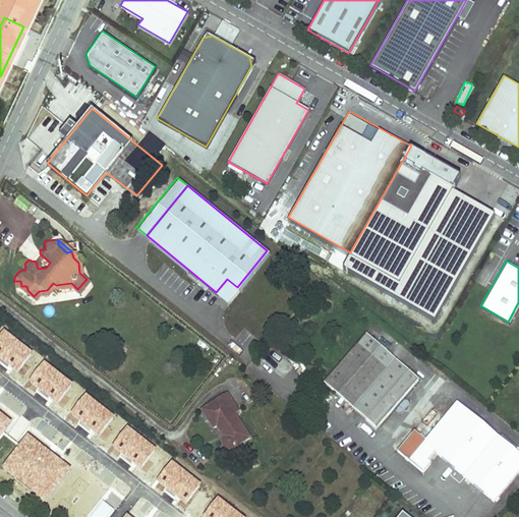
[(237,287),(227,279),(216,292),(226,300),(237,287)]
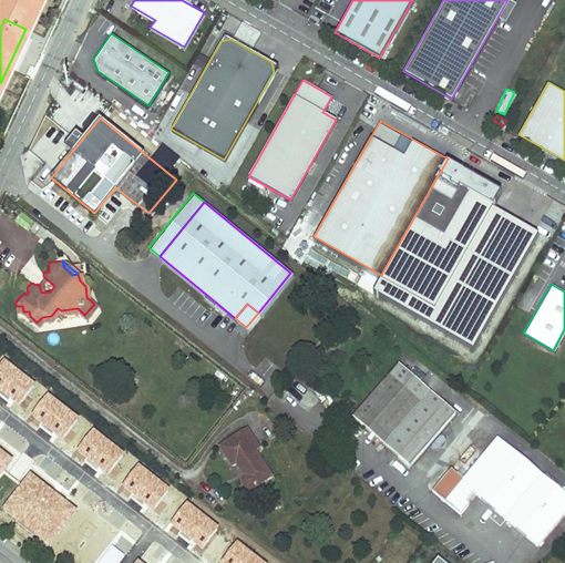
[(0,386),(17,399),(32,378),(1,355),(0,356),(0,386)]
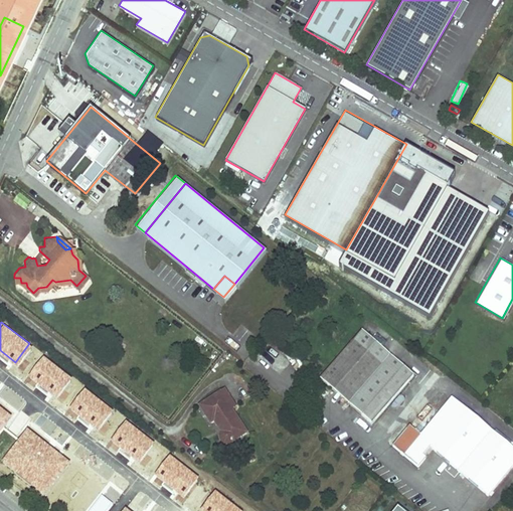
[(351,335),(319,375),(329,383),(333,377),(353,393),(381,359),(351,335)]
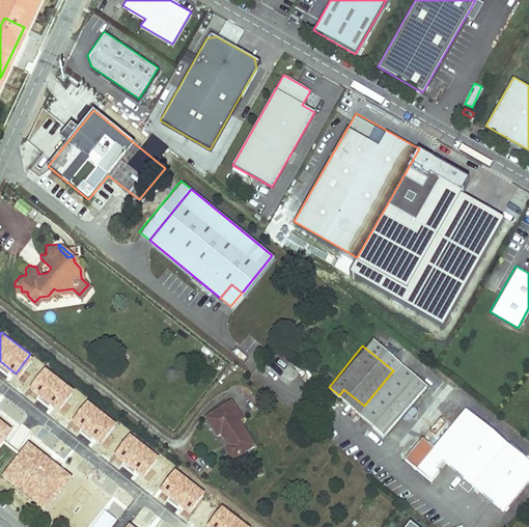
[(29,383),(57,405),(73,386),(44,363),(29,383)]
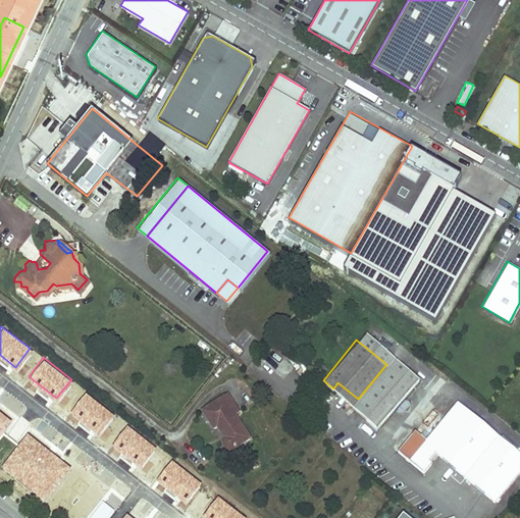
[(377,424),(411,384),(386,364),(358,399),(371,410),(367,416),(377,424)]
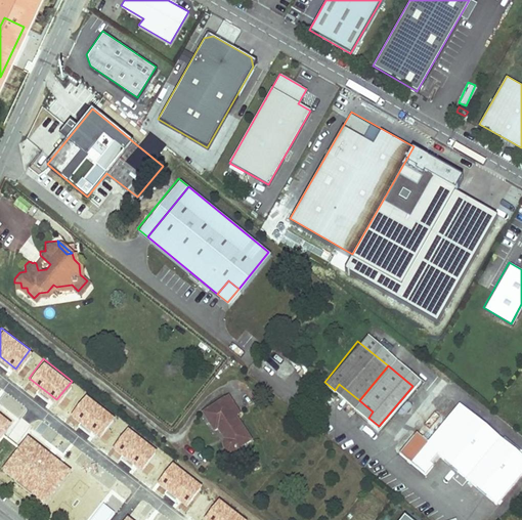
[(339,384),(335,390),(354,406),(359,400),(339,384)]
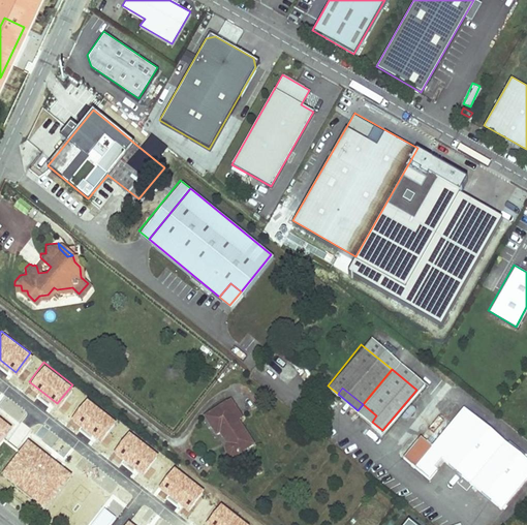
[(70,413),(99,436),(114,417),(86,395),(70,413)]
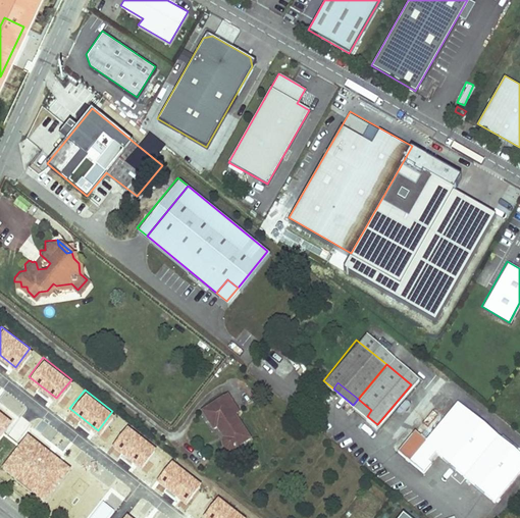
[(225,390),(201,406),(212,423),(215,421),(222,432),(221,435),(221,439),(223,442),(226,445),(228,445),(230,444),(248,433),(231,409),(237,407),(225,390)]
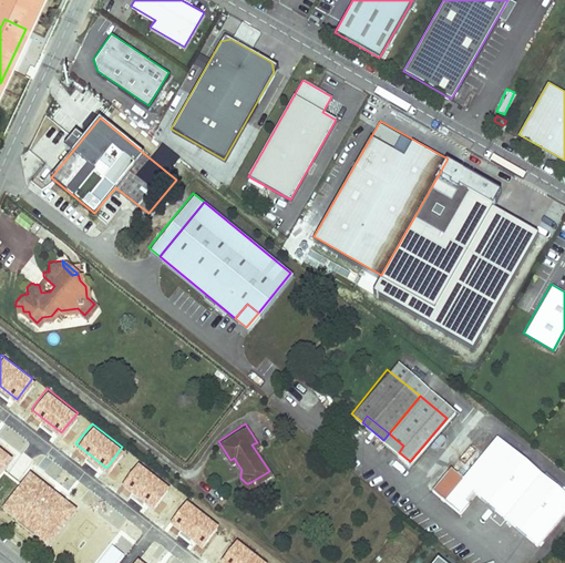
[(399,452),(403,446),(389,433),(383,440),(399,452)]
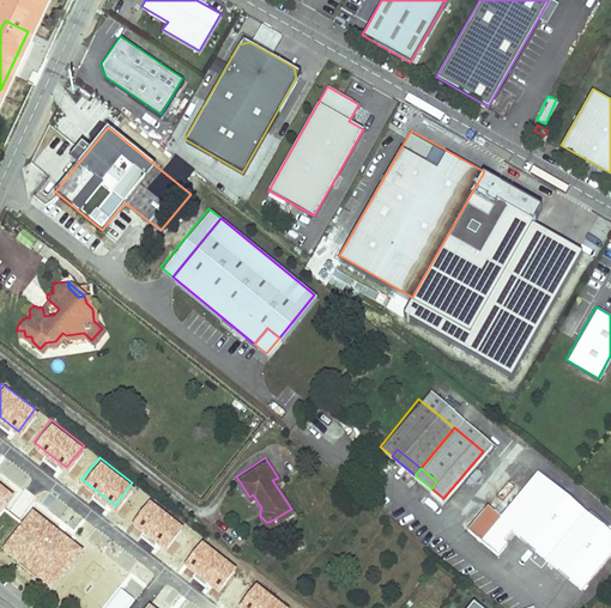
[(485,502),(465,526),(495,549),(503,539),(502,537),(510,528),(579,584),(610,545),(610,523),(609,522),(605,526),(537,469),(501,514),(485,502)]
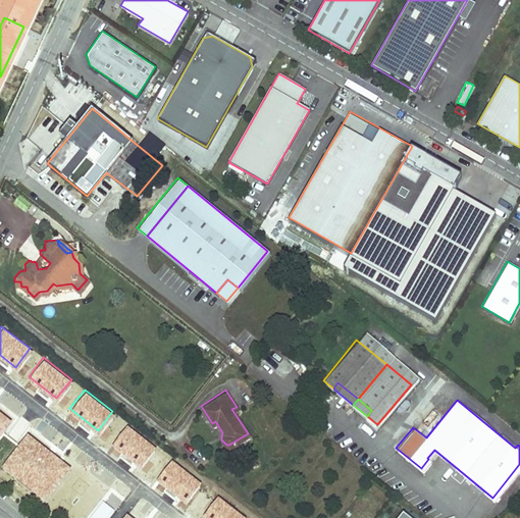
[(0,427),(9,416),(0,409),(0,427)]
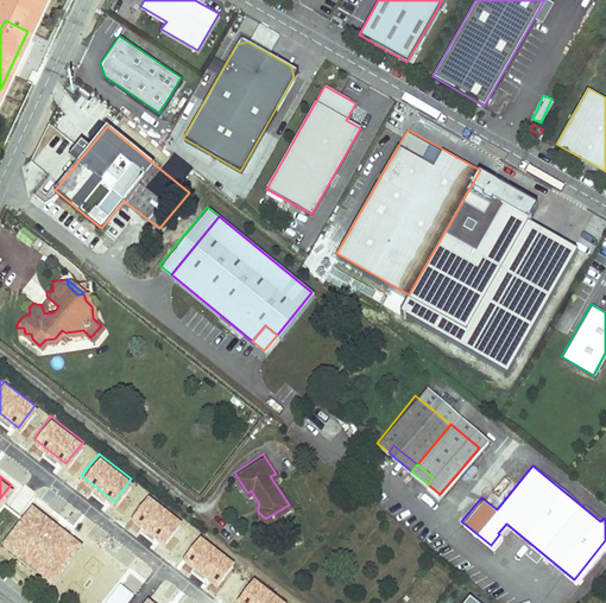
[(131,512),(163,538),(181,516),(147,490),(131,512)]
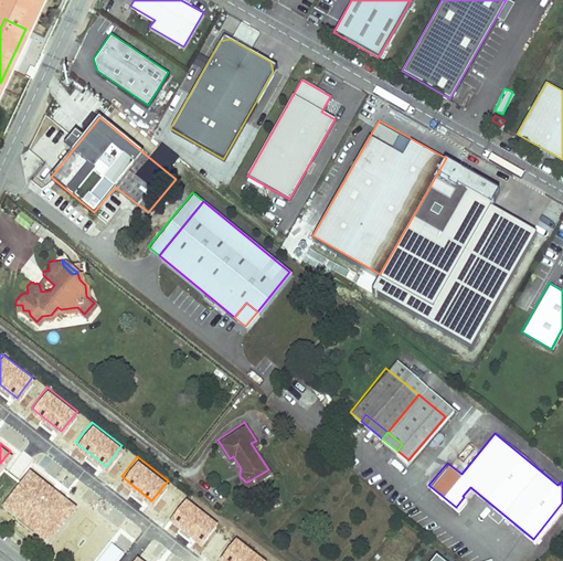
[(28,466),(0,503),(45,538),(74,501),(28,466)]
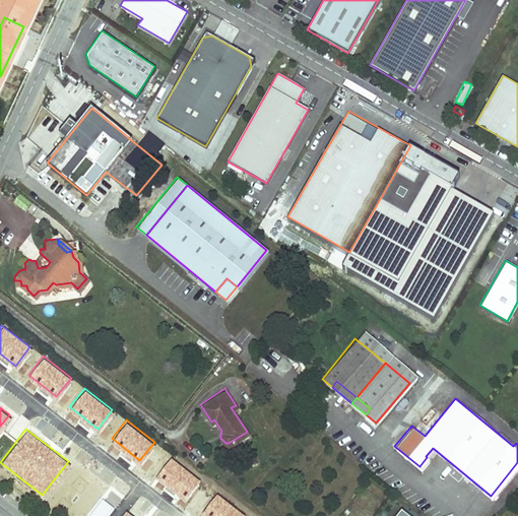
[(155,473),(184,496),(199,477),(171,455),(155,473)]
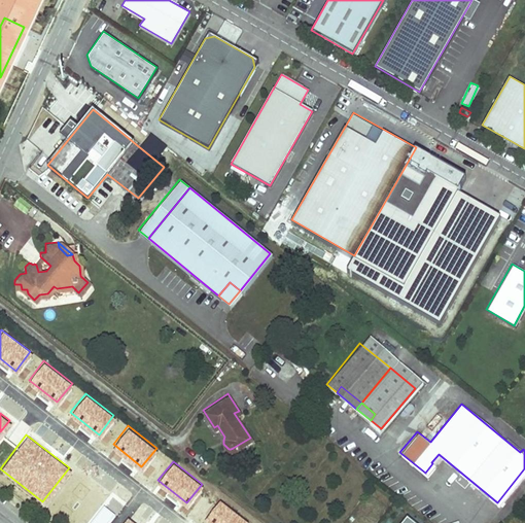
[(204,516),(212,522),(244,522),(247,520),(218,497),(204,516)]
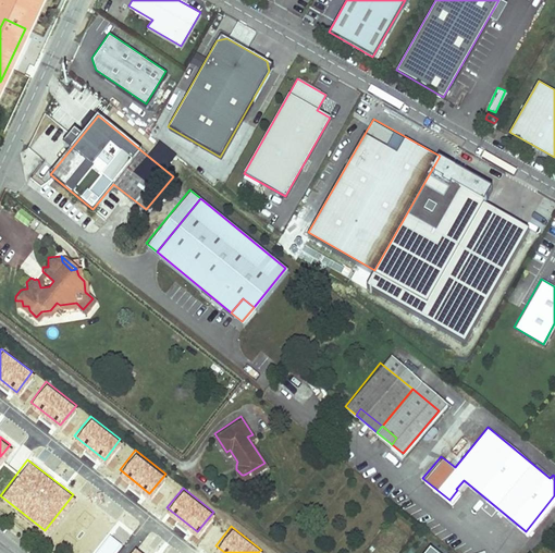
[(449,552),(436,542),(428,552),(449,552)]
